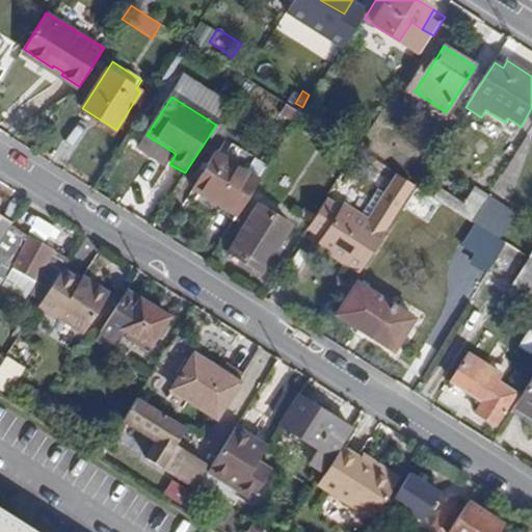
[(281,115),(295,125),(302,114),(288,105),(281,115)]
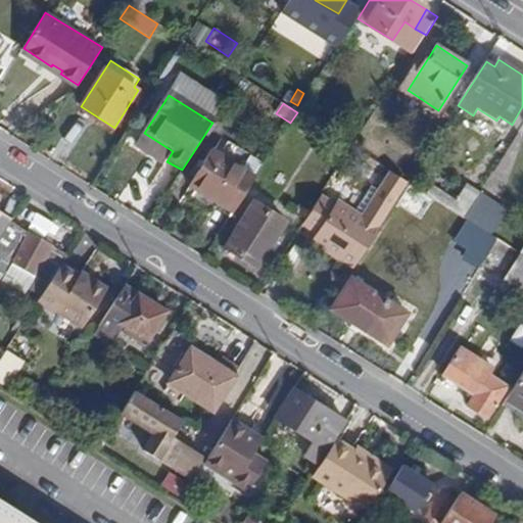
[(190,186),(232,214),(254,180),(211,151),(190,186)]
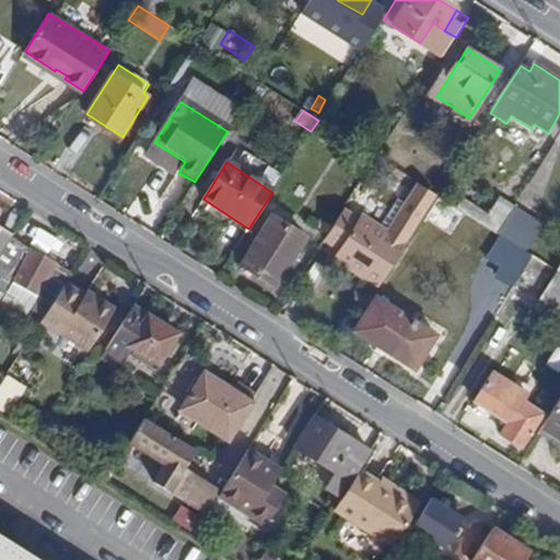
[(380,288),(399,257),(420,224),(428,210),(438,196),(419,184),(407,203),(389,232),(382,228),(361,214),(359,219),(345,210),(326,240),(340,248),(337,254),(348,261),(346,266),(380,288)]
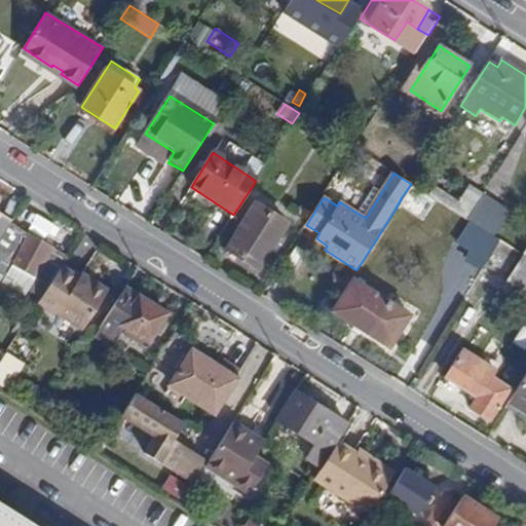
[(402,197),(427,213),(436,199),(430,196),(411,184),(402,197)]
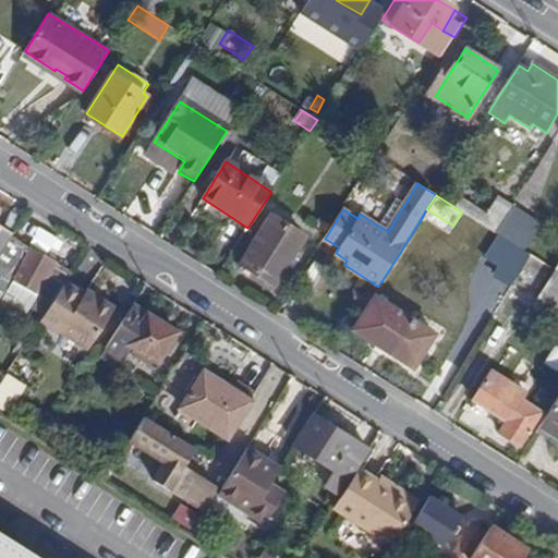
[(398,198),(380,227),(388,231),(405,203),(398,198)]
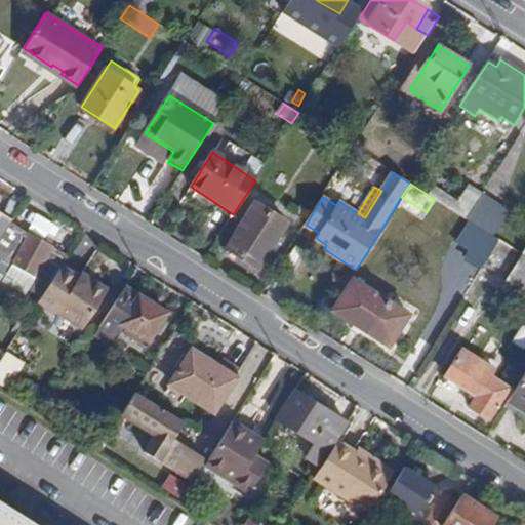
[(469,187),(458,202),(435,187),(430,196),(435,199),(467,219),(482,195),(469,187)]
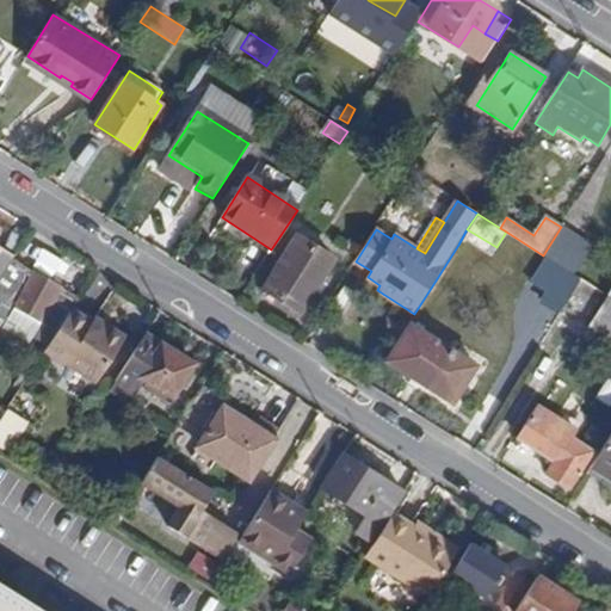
[(578,239),(561,227),(543,255),(560,267),(578,239)]
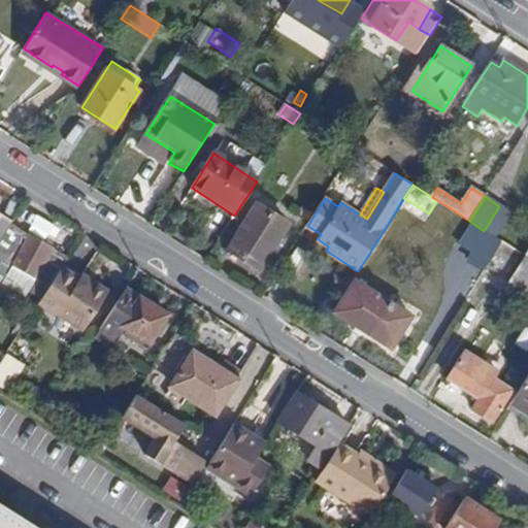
[(227,250),(260,271),(290,225),(257,204),(227,250)]
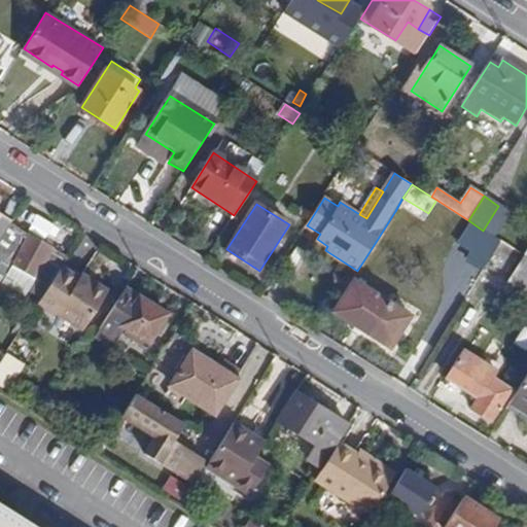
[(498,206),(483,231),(494,238),(510,213),(498,206)]
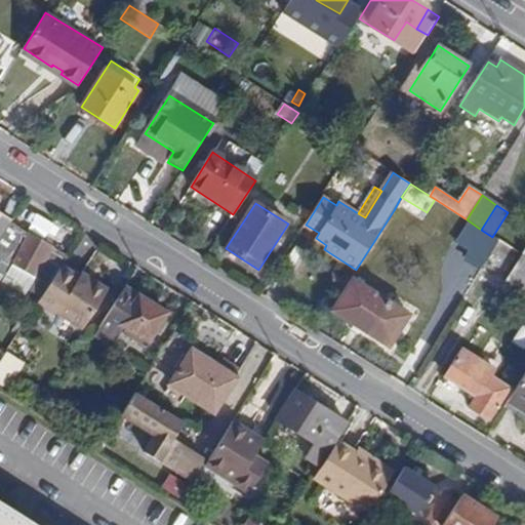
[(12,219),(0,212),(0,239),(10,223),(12,219)]
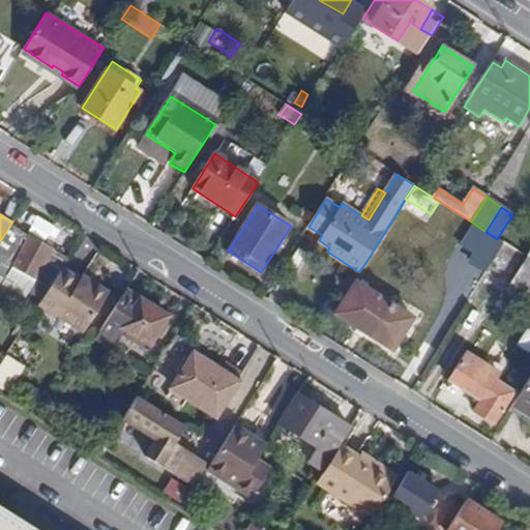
[(58,273),(61,269),(68,258),(10,225),(0,241),(0,275),(4,278),(5,276),(31,292),(30,294),(41,300),(58,273)]
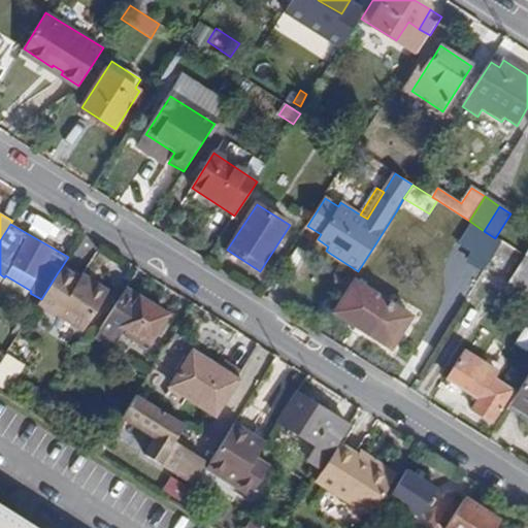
[(473,262),(488,270),(502,246),(488,238),(473,262)]
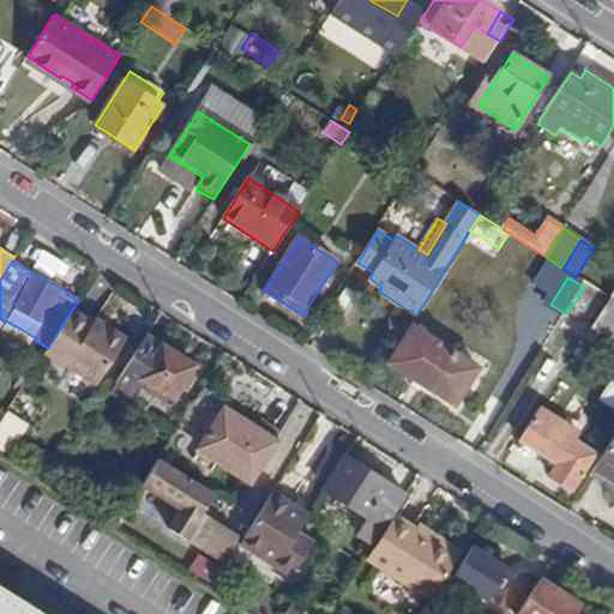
[(366,283),(379,292),(381,287),(369,278),(366,283)]
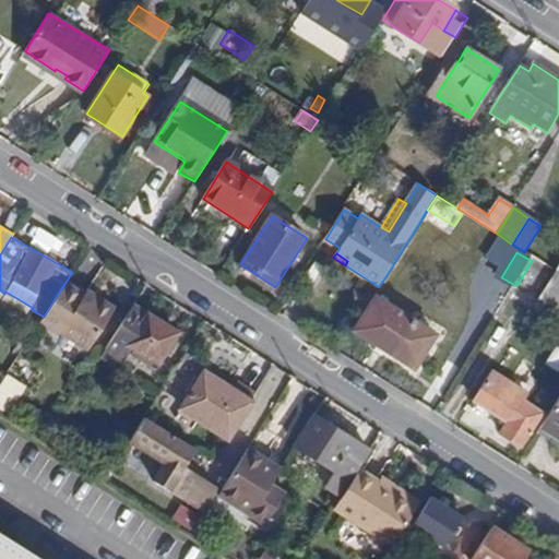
[(538,300),(539,298),(554,275),(532,261),(516,286),(538,300)]
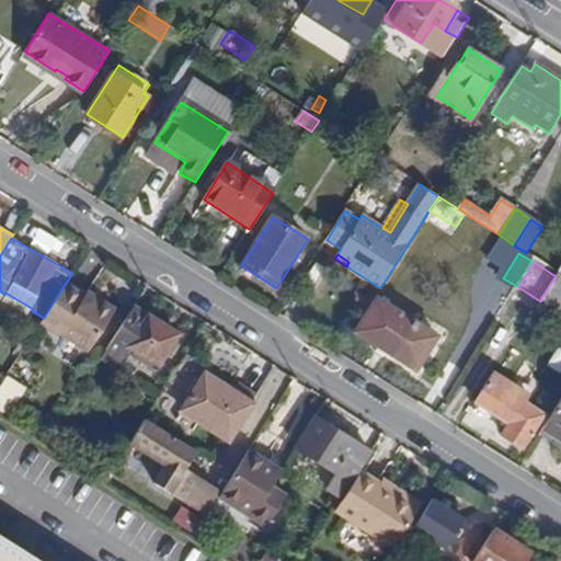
[(560,274),(558,273),(556,276),(541,299),(560,311),(560,274)]
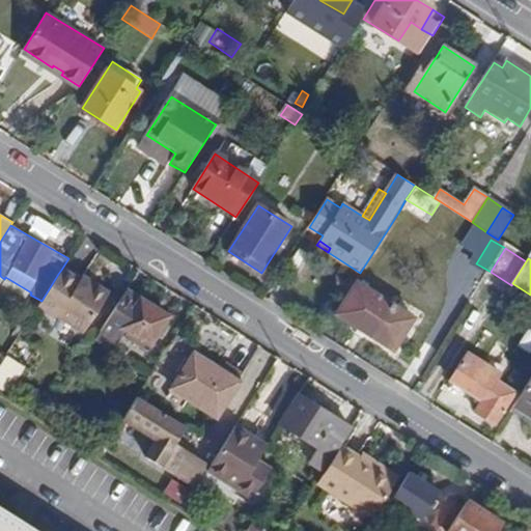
[(76,285),(78,280),(61,270),(58,274),(76,285)]
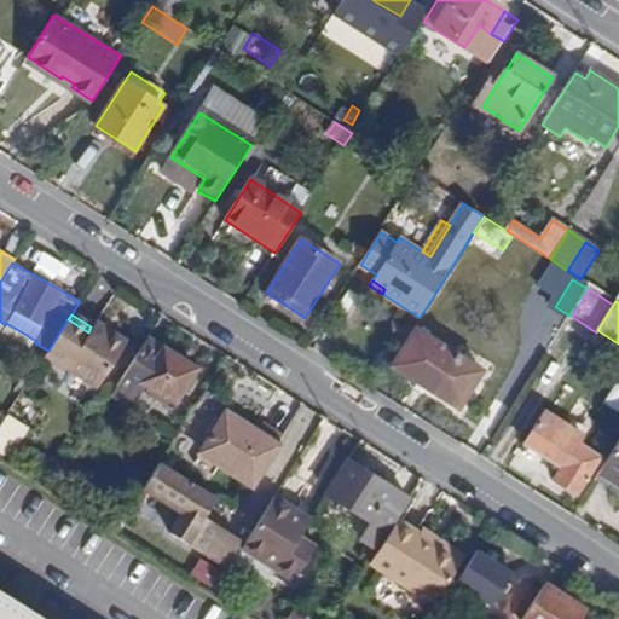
[(67,370),(96,388),(126,342),(108,330),(103,335),(91,327),(88,333),(68,319),(48,351),(44,358),(65,371),(67,370)]
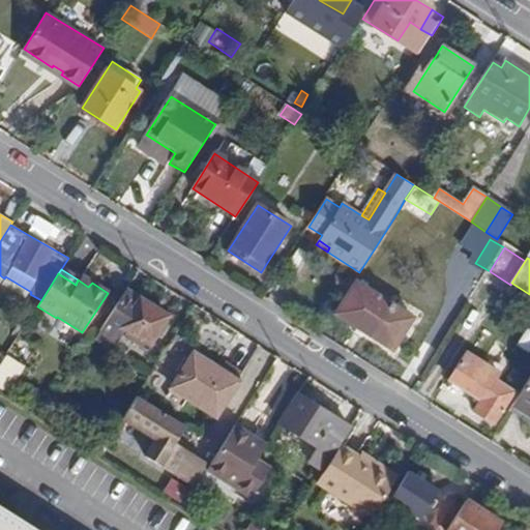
[(88,287),(92,283),(81,275),(78,280),(88,287)]
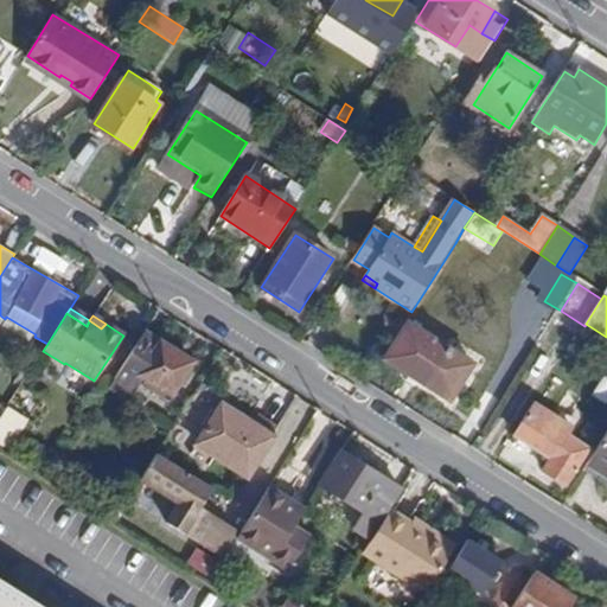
[(448,404),(473,365),(406,321),(381,360),(448,404)]
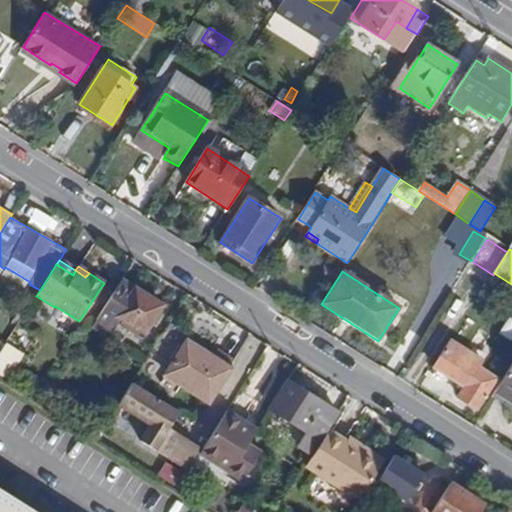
[(121,319),(145,333),(162,306),(121,281),(91,327),(109,338),(121,319)]
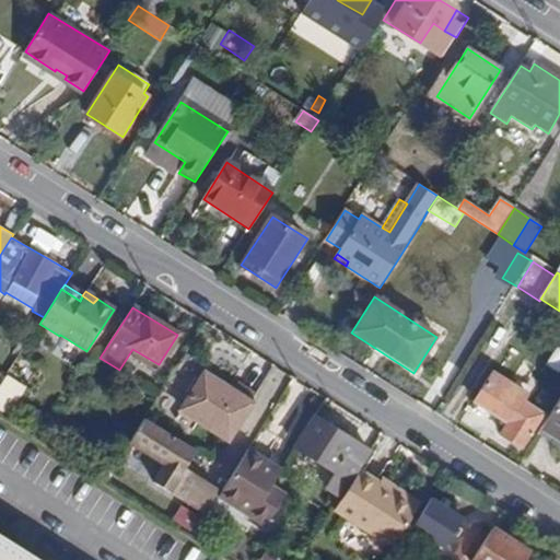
[(522,450),(545,415),(527,403),(532,396),(513,384),(494,372),(474,404),(505,424),(499,435),(522,450)]
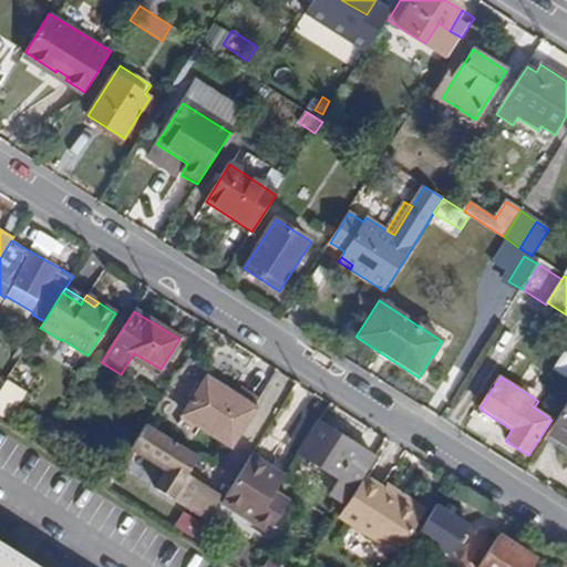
[(184,416),(232,446),(255,409),(207,379),(184,416)]
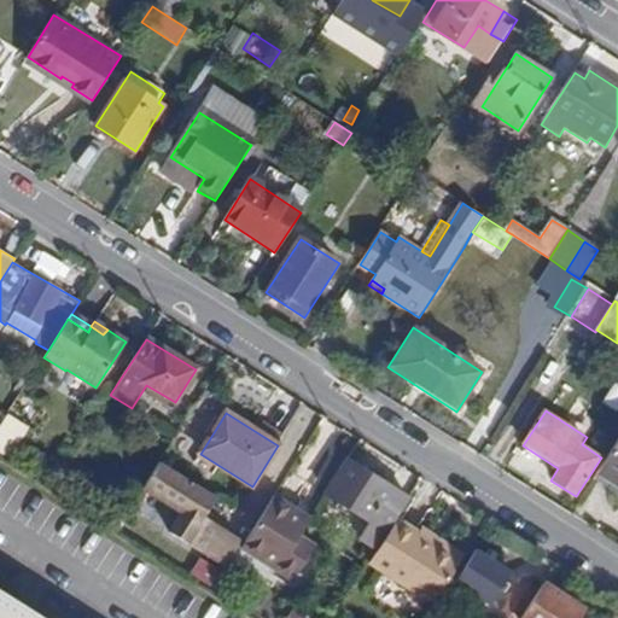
[(0,426),(0,452),(10,458),(28,427),(7,415),(0,426)]
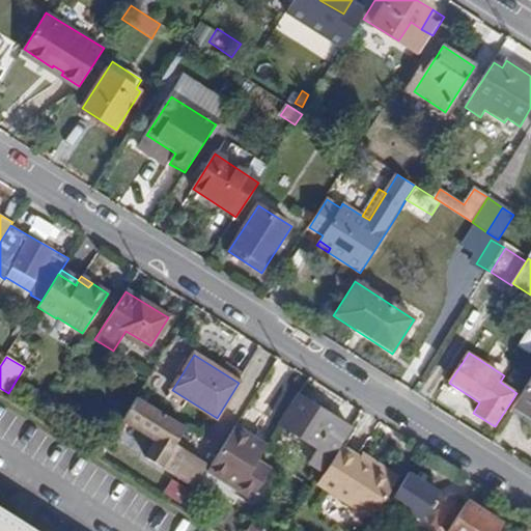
[(504,375),(508,368),(491,358),(486,364),(504,375)]
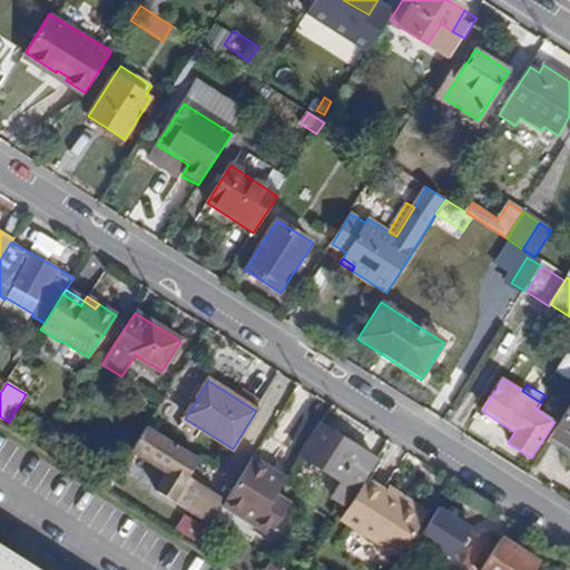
[(569,405),(551,436),(569,448),(569,405)]
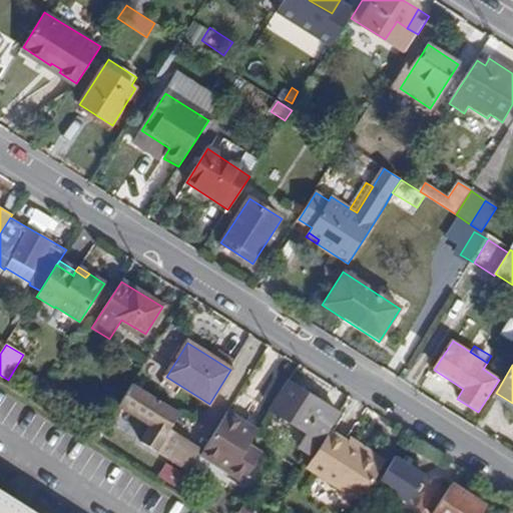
[(187,413),(137,383),(122,403),(153,422),(141,441),(190,473),(201,454),(204,449),(177,429),(187,413)]
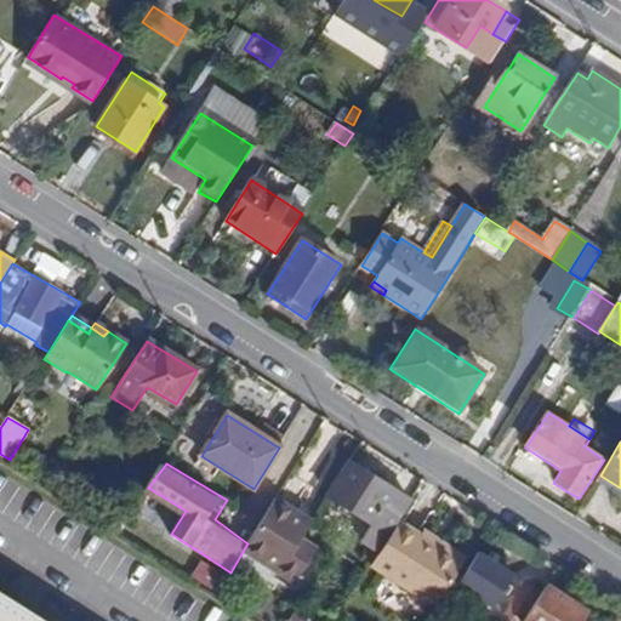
[(398,522),(410,502),(349,465),(329,497),(374,524),(363,540),(381,551),(398,522)]
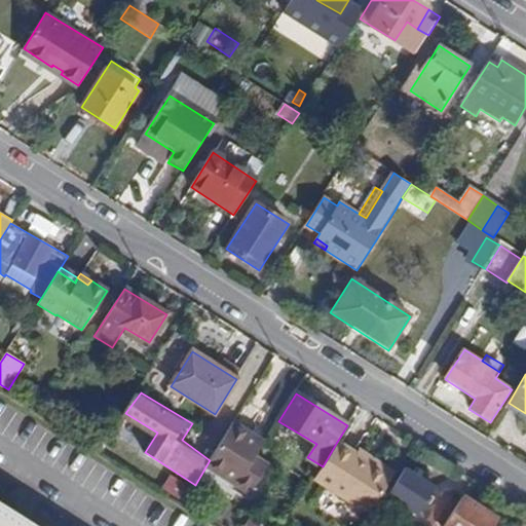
[(250,493),(268,463),(258,456),(267,441),(253,433),(255,429),(236,418),(210,460),(207,465),(250,493)]
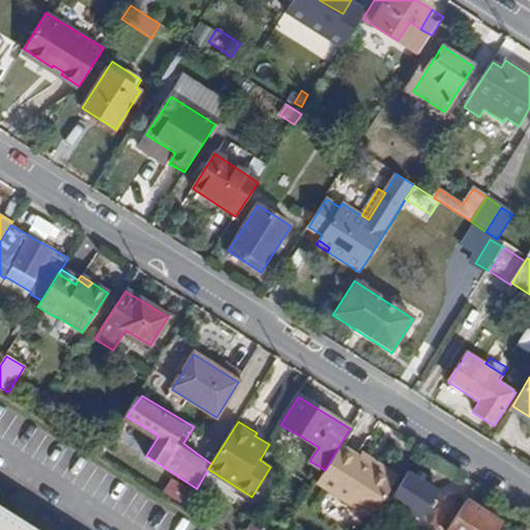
[(104,449),(121,460),(131,443),(114,433),(104,449)]
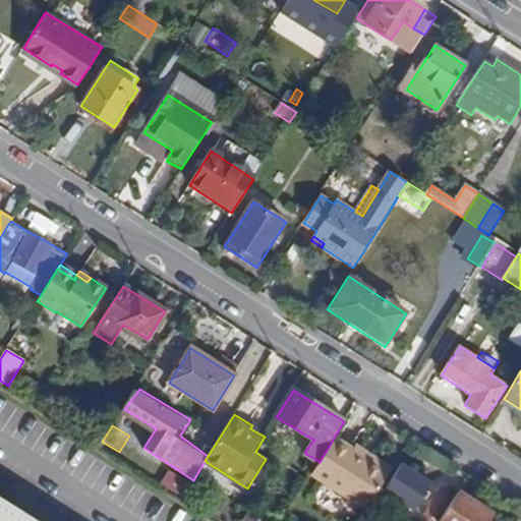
[(353,450),(334,438),(320,462),(311,474),(366,509),(388,475),(352,453),(353,450)]
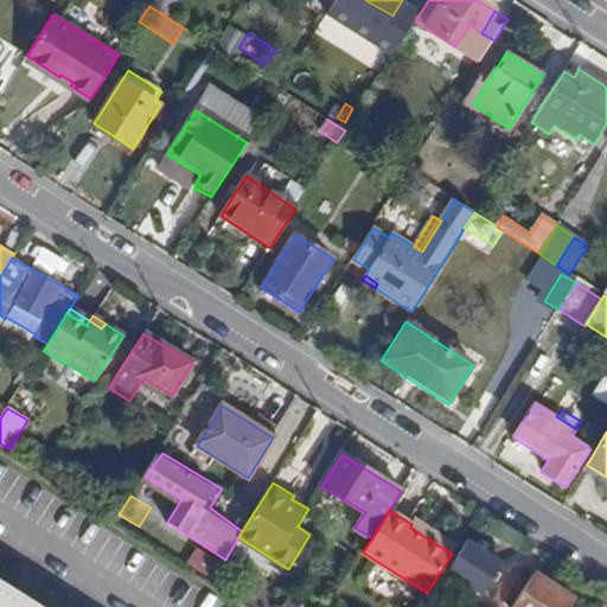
[(448,573),(481,592),(500,562),(467,542),(448,573)]
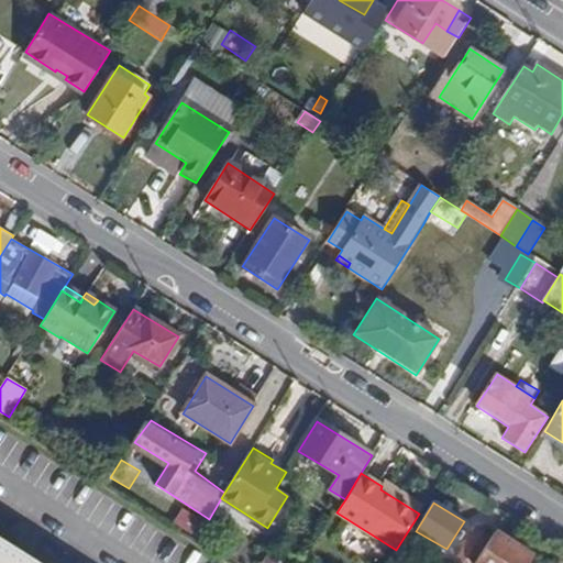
[(185,506),(174,520),(198,537),(208,522),(185,506)]
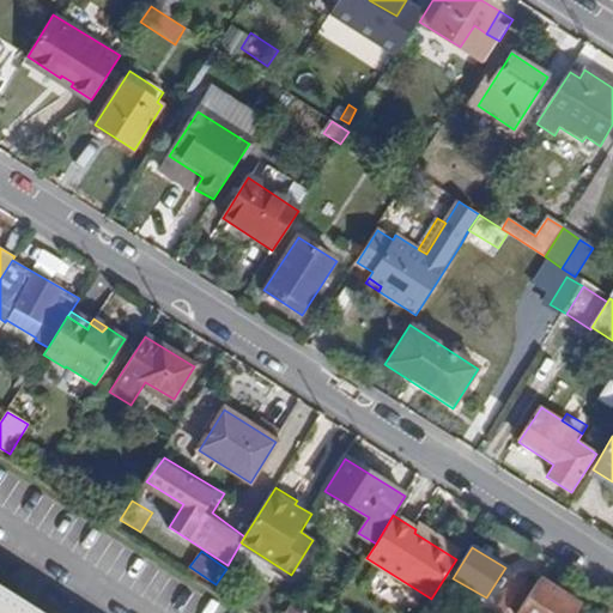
[(498,606),(509,612),(517,612),(535,587),(517,576),(498,606)]
